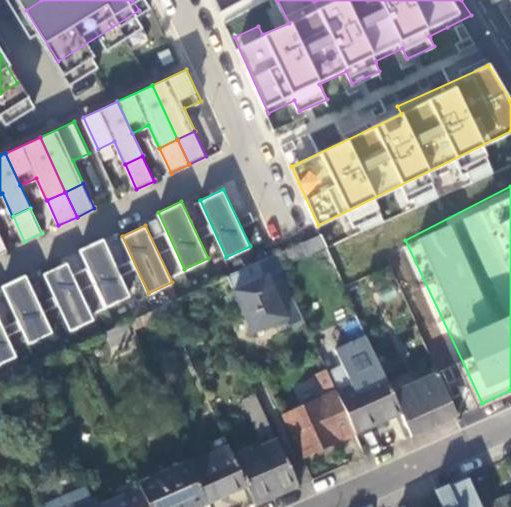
[(301,253),(324,243),(320,231),(296,241),(301,253)]
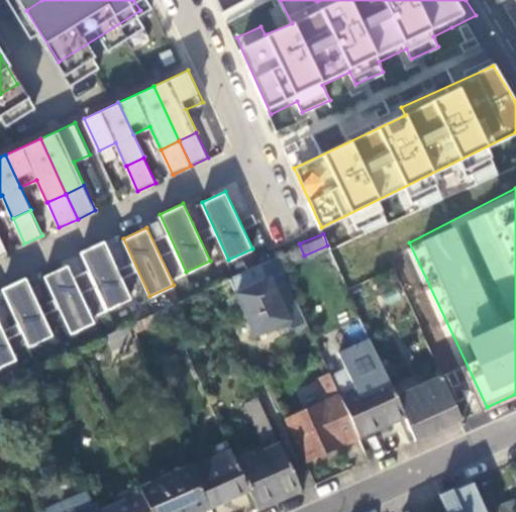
[(108,308),(131,297),(105,239),(81,250),(108,308)]
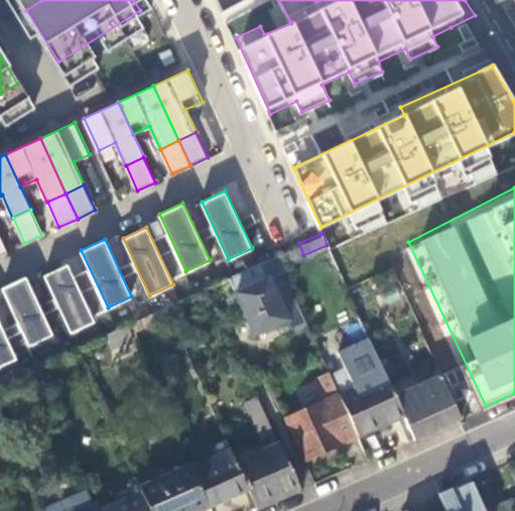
[(285,269),(278,255),(232,275),(257,332),(289,316),(293,326),(307,320),(285,269)]
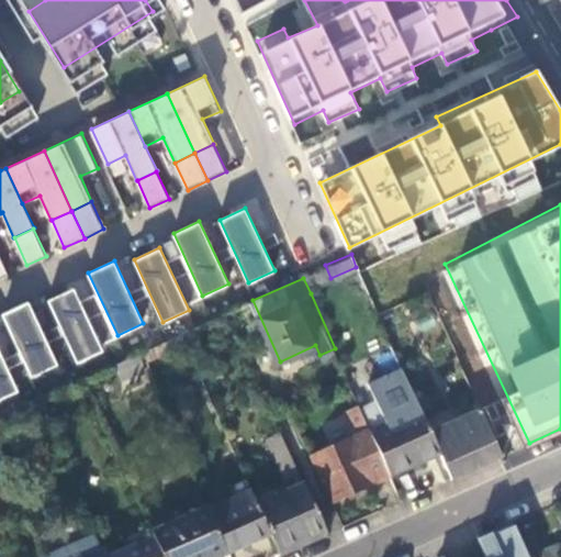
[(77,361),(103,349),(75,287),(48,299),(77,361)]
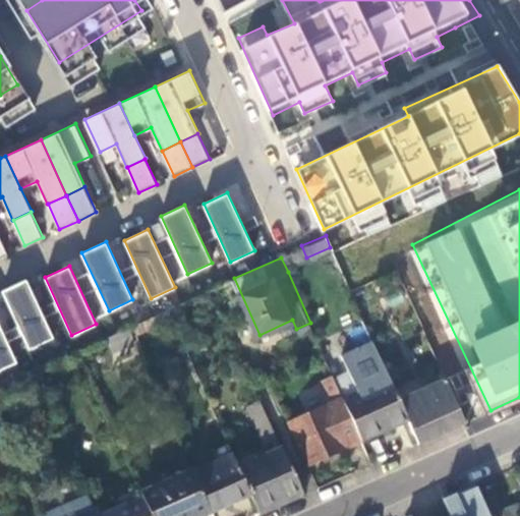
[(30,347),(54,336),(26,278),(2,289),(30,347)]
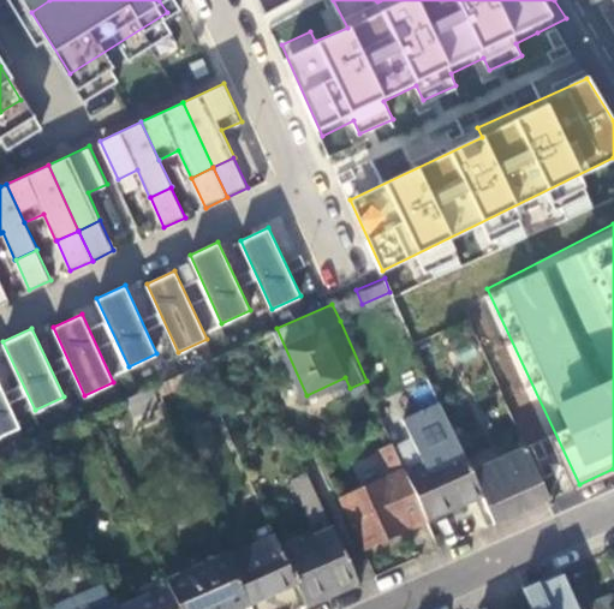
[(161,399),(154,382),(129,393),(136,410),(161,399)]
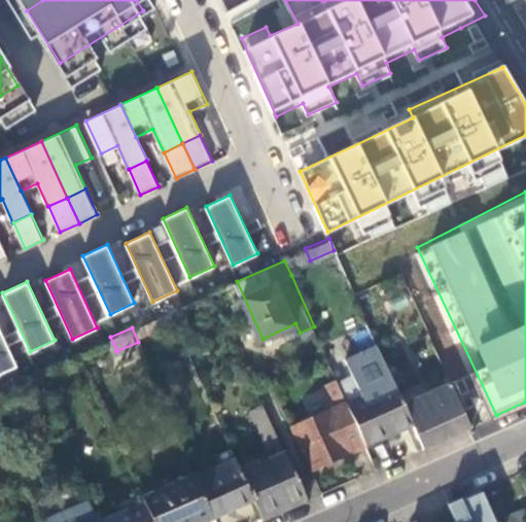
[(0,372),(16,364),(0,328),(0,372)]
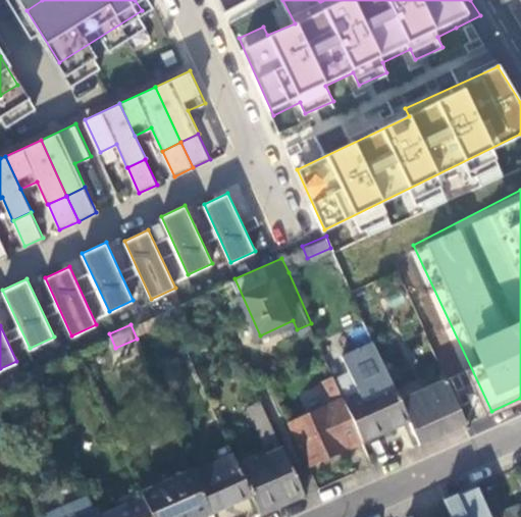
[(363,438),(410,418),(401,400),(392,379),(373,339),(343,353),(361,393),(345,400),(363,438)]
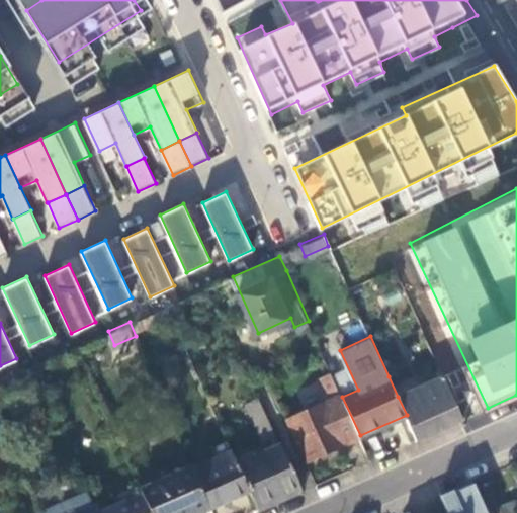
[(318,375),(329,399),(341,393),(330,369),(318,375)]
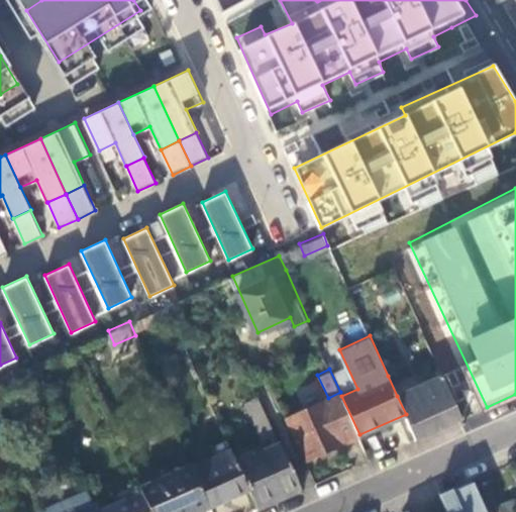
[(415,436),(461,416),(443,375),(397,396),(406,414),(415,436)]
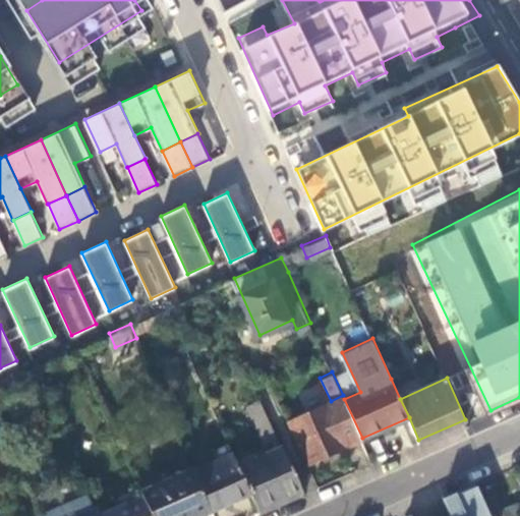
[(308,462),(362,438),(344,399),(343,395),(331,401),(289,419),(308,462)]
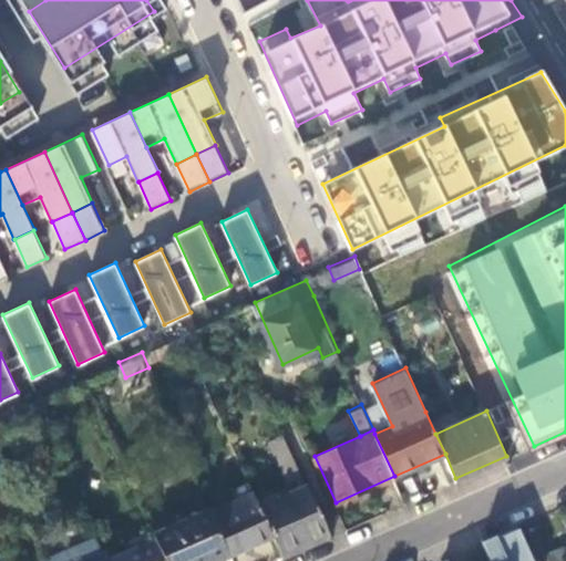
[(301,471),(285,433),(269,439),(287,478),(295,475),(301,471)]
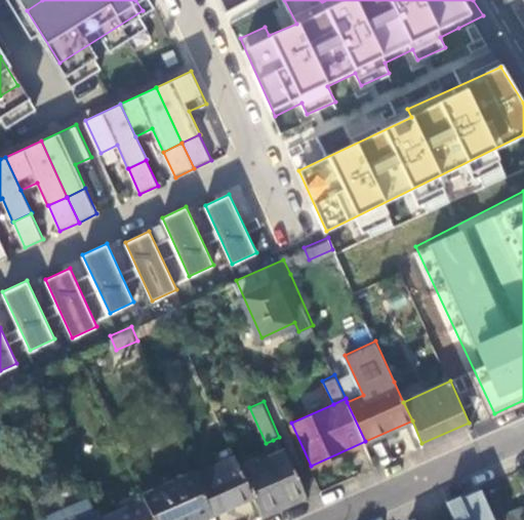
[(277,451),(284,448),(279,437),(273,440),(277,451)]
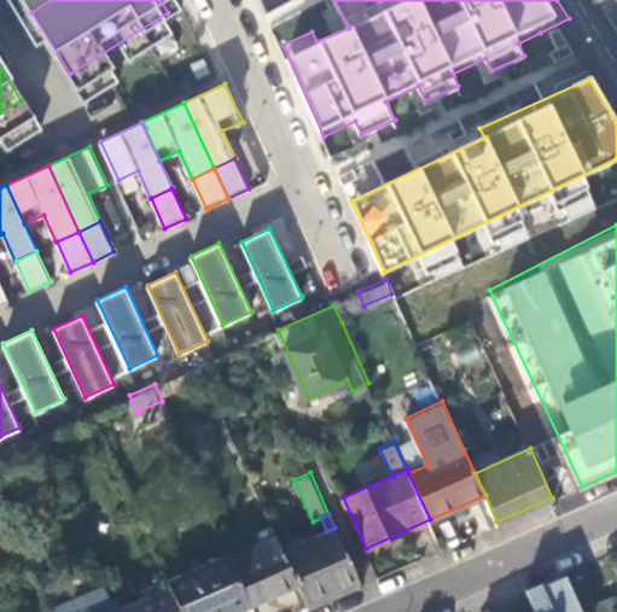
[(308,605),(360,582),(336,526),(335,528),(326,531),(284,549),(298,583),(308,605)]
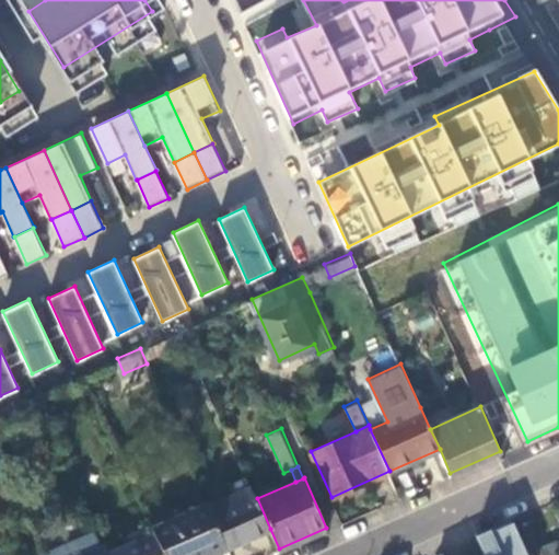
[(228,548),(270,529),(257,498),(252,484),(208,504),(228,548)]
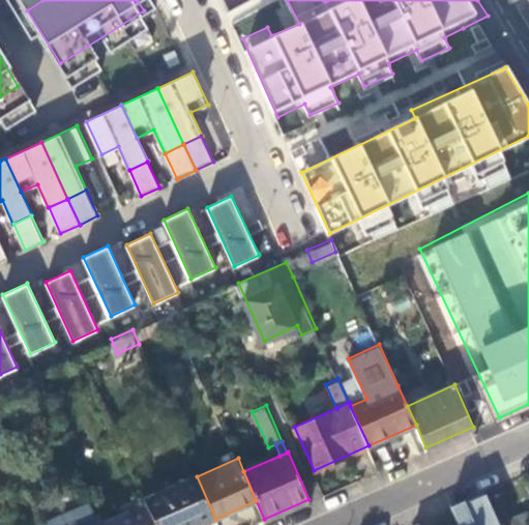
[(156,524),(200,524),(215,519),(197,476),(196,473),(144,495),(146,500),(156,524)]
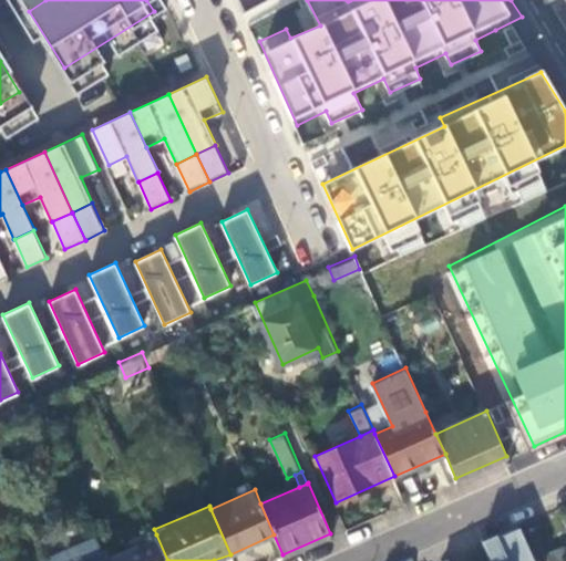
[(534,560),(522,532),(517,523),(482,539),(491,560),(534,560)]
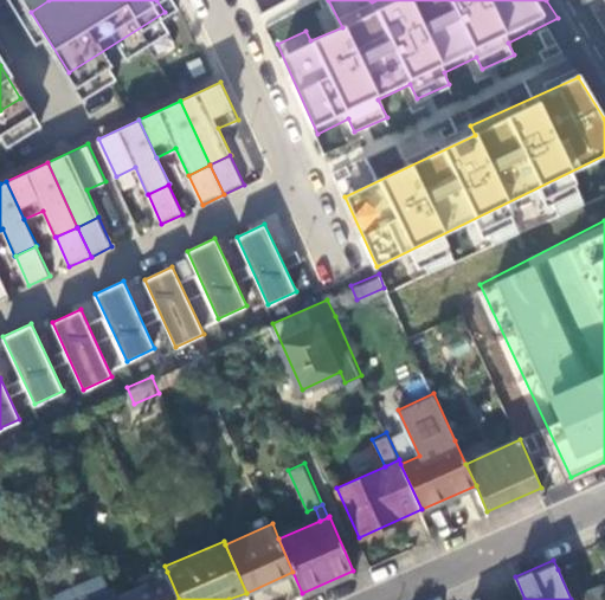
[(570,565),(558,569),(571,599),(584,599),(581,593),(583,592),(570,565)]
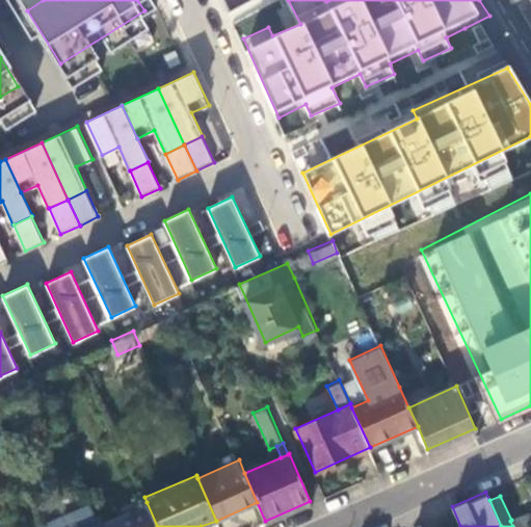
[(103,526),(157,526),(147,502),(101,522),(103,526)]
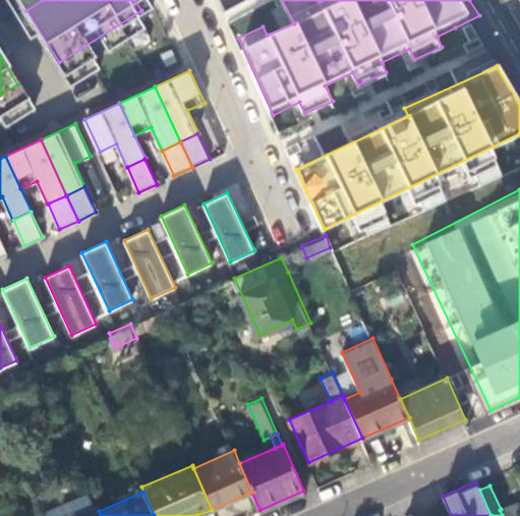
[(519,500),(501,509),(500,510),(502,515),(519,515),(519,500)]
